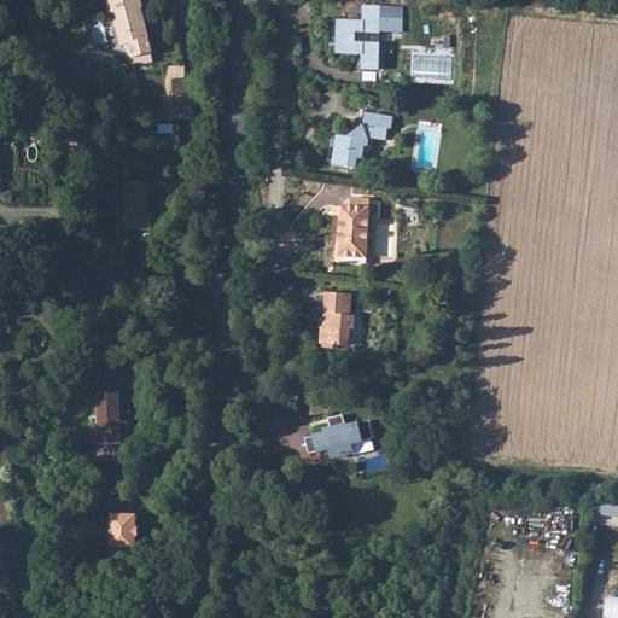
[(153,53),(150,39),(146,39),(143,24),(139,10),(143,9),(140,0),(110,0),(123,46),(132,44),(136,58),(139,58),(140,64),(152,60),(151,54),(153,53)]
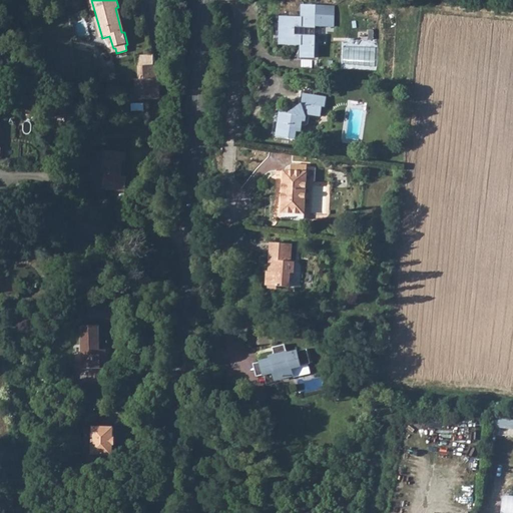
[(301,41),(300,58),(315,59),(317,24),(333,25),(333,14),(331,14),(317,14),(318,6),(303,5),(302,18),(281,17),(280,43),(294,44),(294,41),(301,41)]
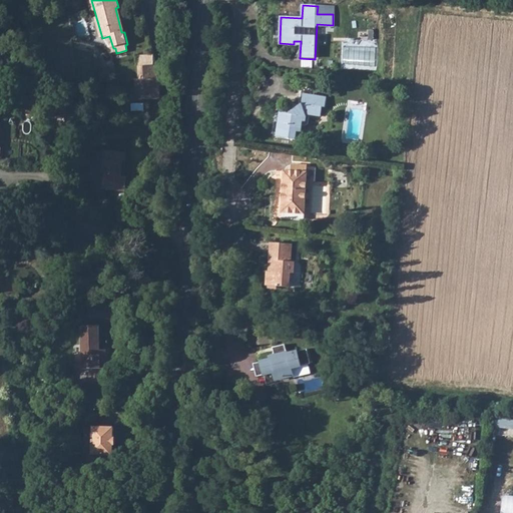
[(318,6),(317,14),(331,14),(331,6),(318,6)]
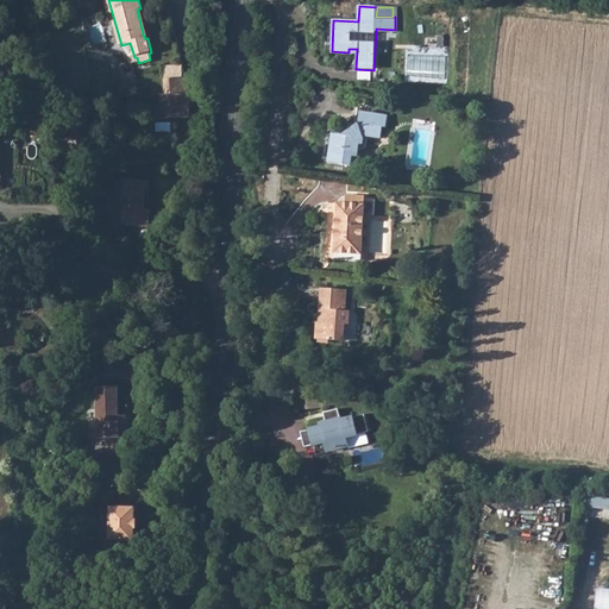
[(140,8),(137,10),(140,24),(149,22),(145,10),(142,11),(140,8)]
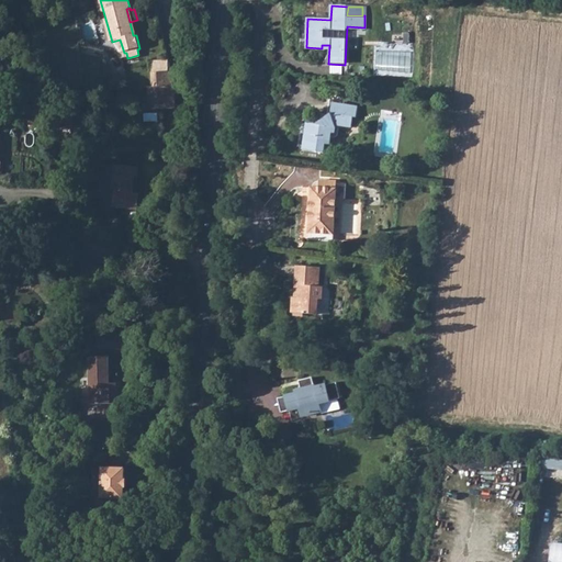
[(171,74),(148,75),(149,87),(173,86),(171,74)]
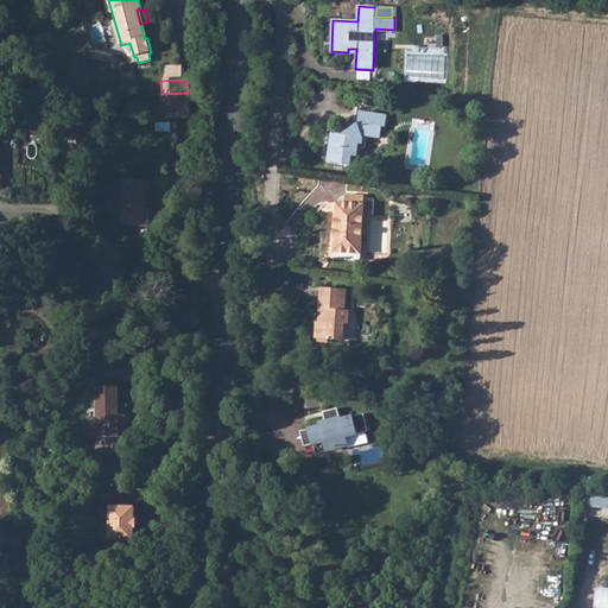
[(162,94),(159,94),(160,118),(189,116),(189,111),(188,93),(162,94)]
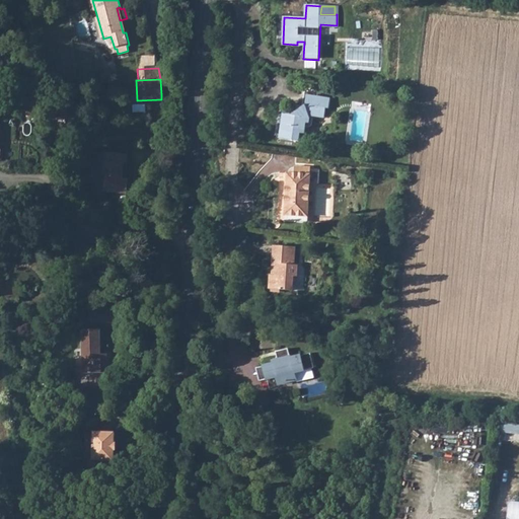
[(103,82),(89,83),(89,90),(103,90),(103,82)]
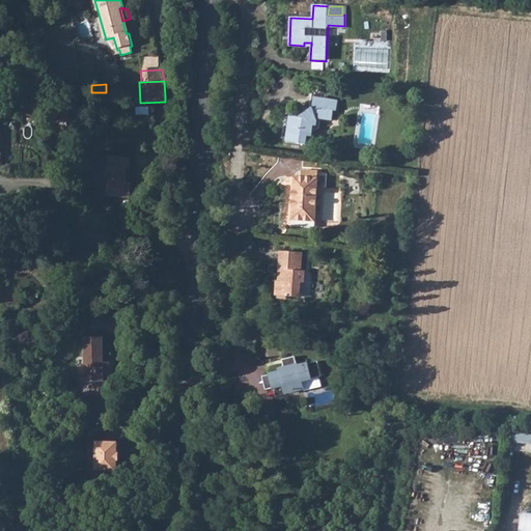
[(289,114),(286,134),(296,135),(295,141),(304,142),(304,137),(308,138),(310,126),(316,127),(317,118),(329,120),(331,111),(336,111),(337,102),(314,96),(314,93),(311,94),(310,98),(308,110),(305,108),(303,107),(301,108),(301,111),(303,115),(303,116),(289,114)]
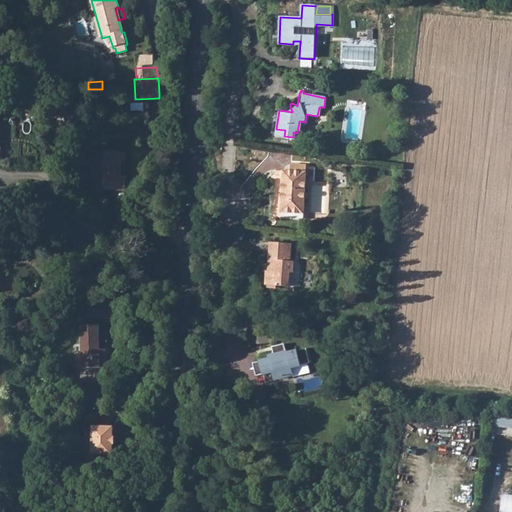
[(127,175),(122,174),(118,174),(120,160),(124,160),(126,161),(127,152),(105,149),(102,173),(104,173),(102,186),(126,189),(127,175)]
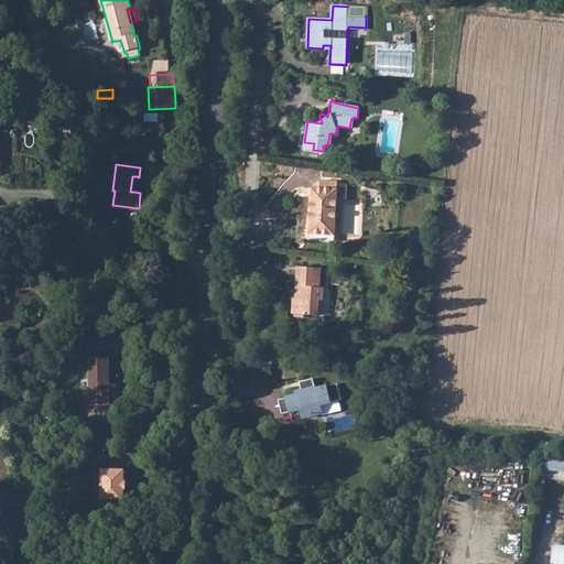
[(300,239),(310,239),(310,234),(334,235),(336,181),(318,180),(317,187),(312,186),(303,186),(300,239)]
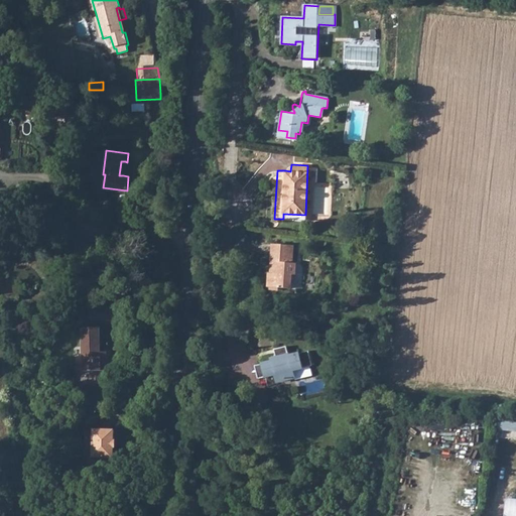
[(268,272),(267,287),(291,289),(291,273),(295,274),(296,262),(292,262),(293,245),(272,243),(271,261),(274,261),(274,272),(268,272)]
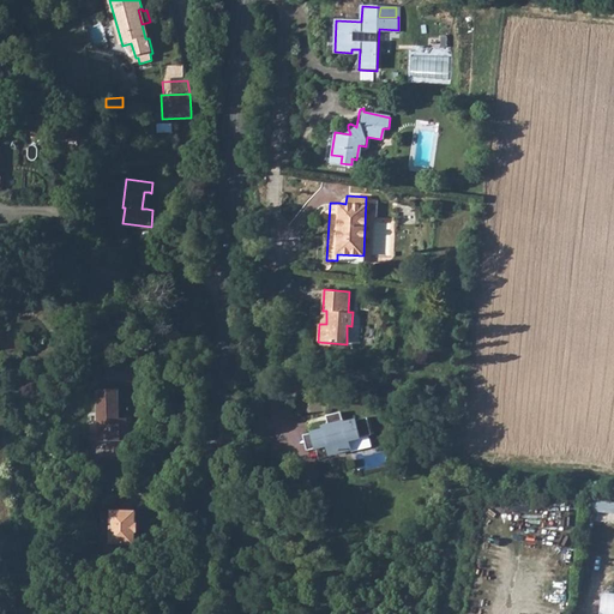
[(116,386),(94,386),(94,440),(124,440),(124,421),(116,421),(116,407),(116,386)]
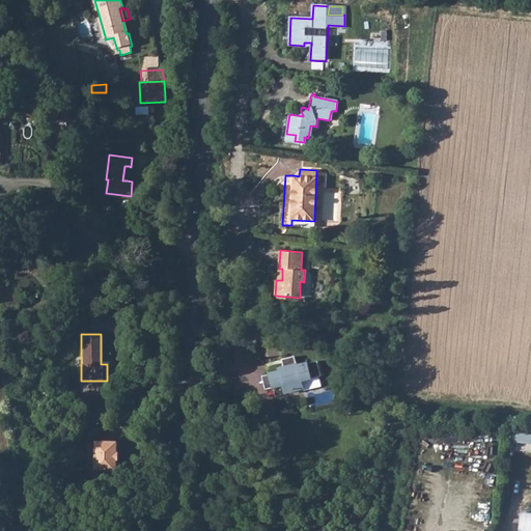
[(285,369),(271,372),(274,386),(283,384),(284,392),(302,388),(301,380),(320,375),(317,360),(297,365),(295,355),(282,358),(285,369)]
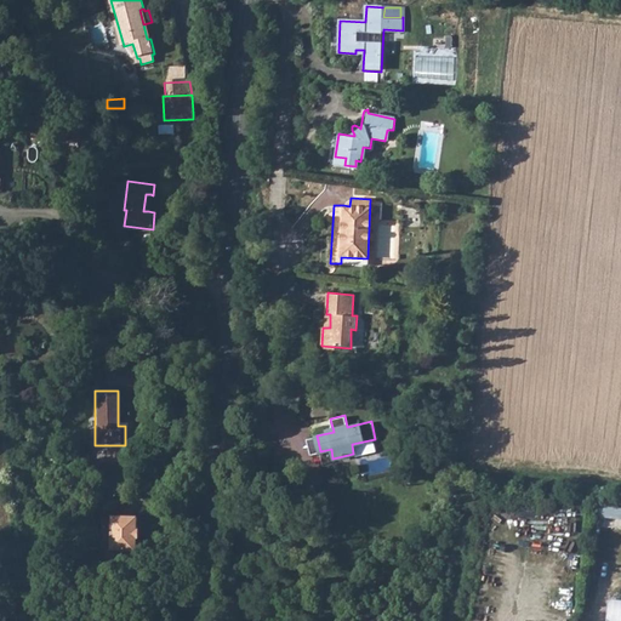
[(320,451),(317,436),(307,438),(311,454),(320,451)]
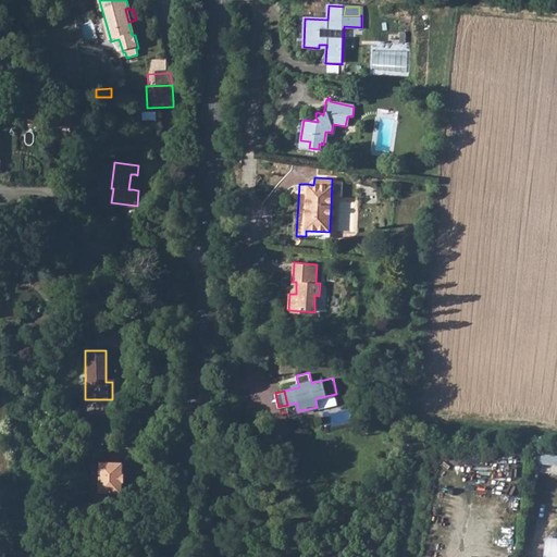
[(297,403),(287,405),(289,417),(299,415),(301,421),(320,418),(317,407),(298,411),(297,403)]
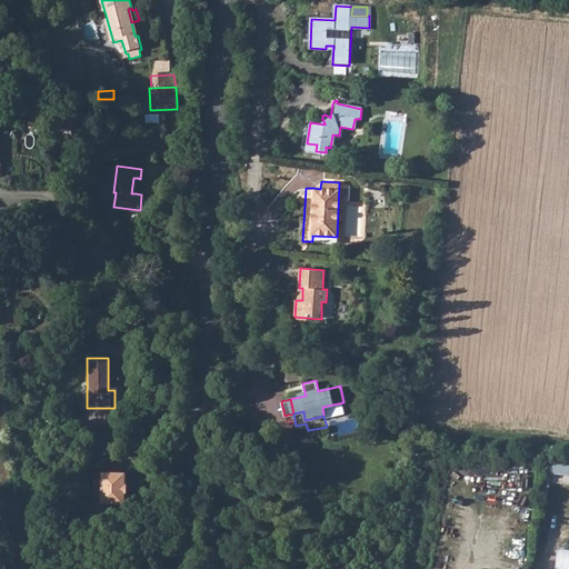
[(127,476),(103,476),(102,506),(126,507),(127,476)]
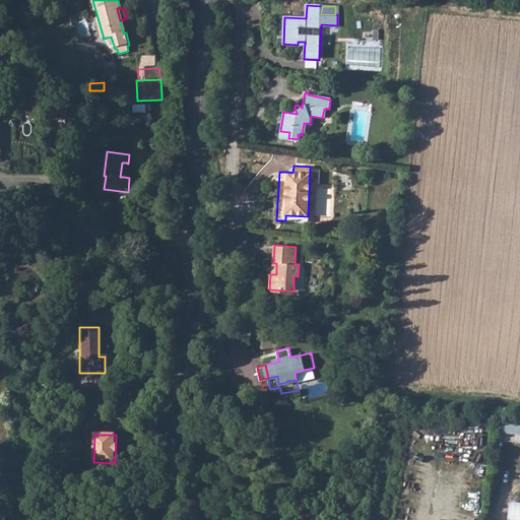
[(519,519),(519,502),(511,501),(508,519),(519,519)]
